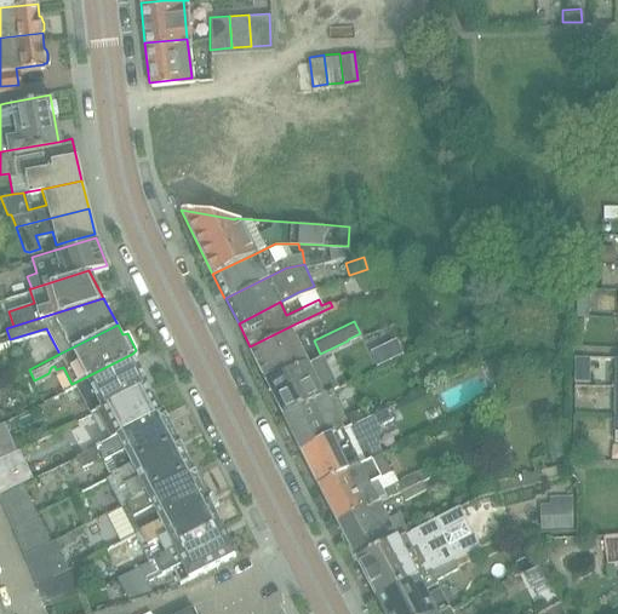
[(249,346),(265,380),(310,359),(293,325),(250,346),(249,346)]
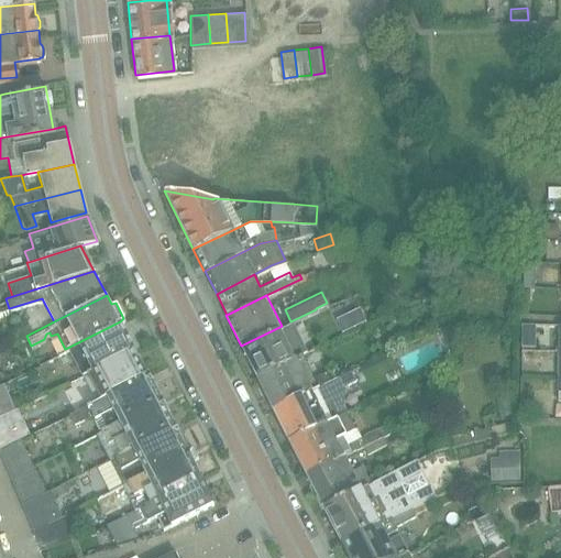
[(67,348),(80,374),(133,348),(120,321),(67,348)]
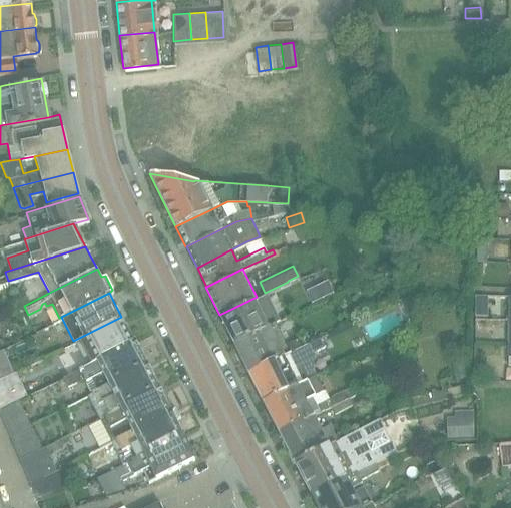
[(219,315),(233,342),(270,324),(257,297),(219,315)]
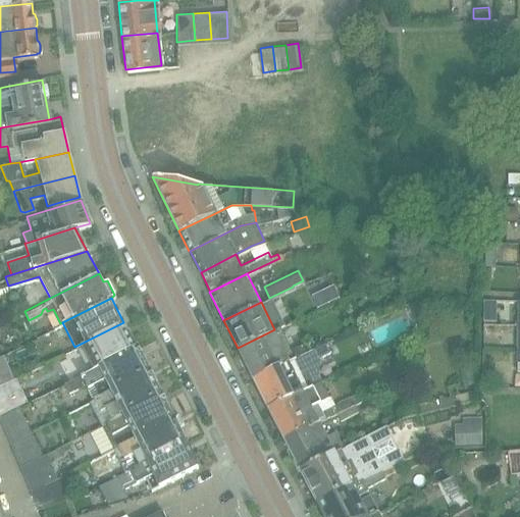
[(74,347),(87,369),(136,346),(123,322),(74,347)]
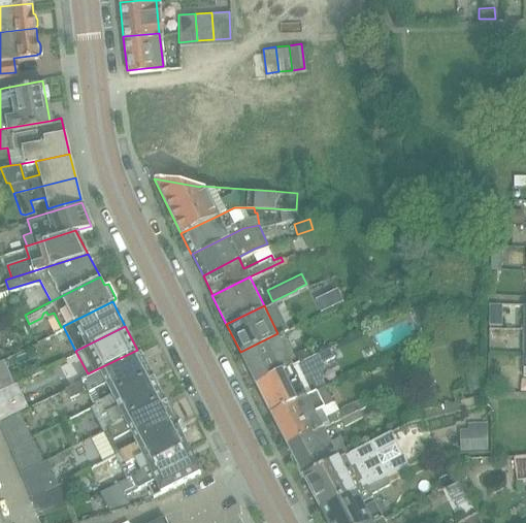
[(240,352),(255,382),(291,364),(308,355),(305,349),(294,354),(295,357),(291,360),(277,333),(240,352)]
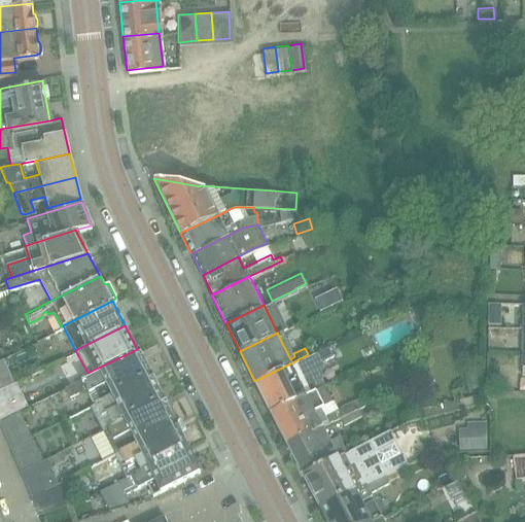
[(254,381),(270,411),(306,393),(305,392),(295,375),(303,371),(302,369),(331,354),(327,345),(308,354),(290,363),(254,381)]
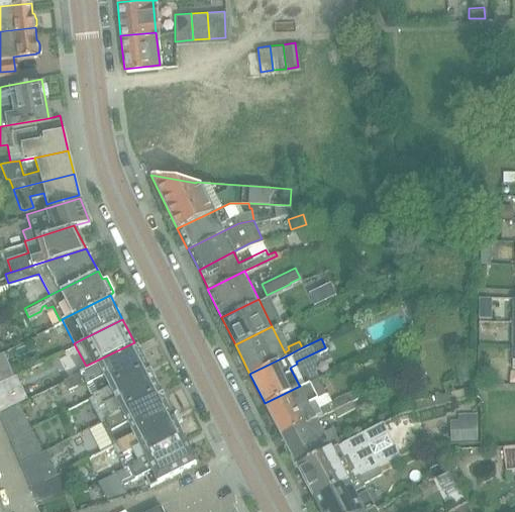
[(92,378),(98,390),(146,366),(134,342),(63,378),(68,388),(84,380),(85,382),(92,378)]
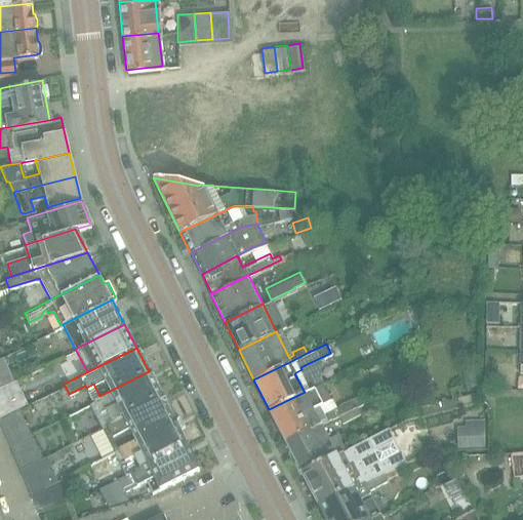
[(1,356),(0,356),(0,385),(12,381),(1,356)]
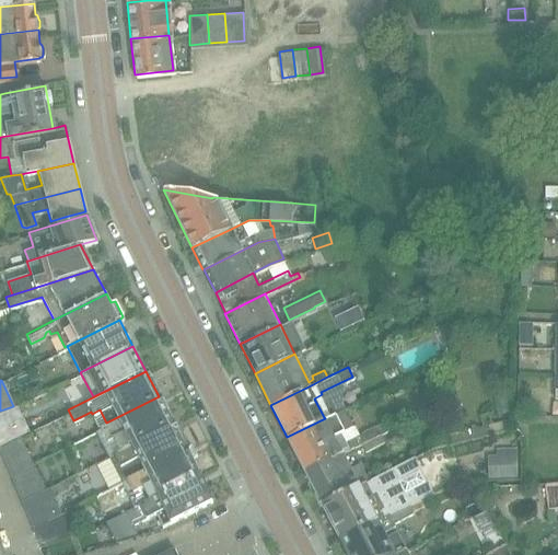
[(106,453),(107,453),(172,421),(159,396),(106,423),(94,428),(106,453)]
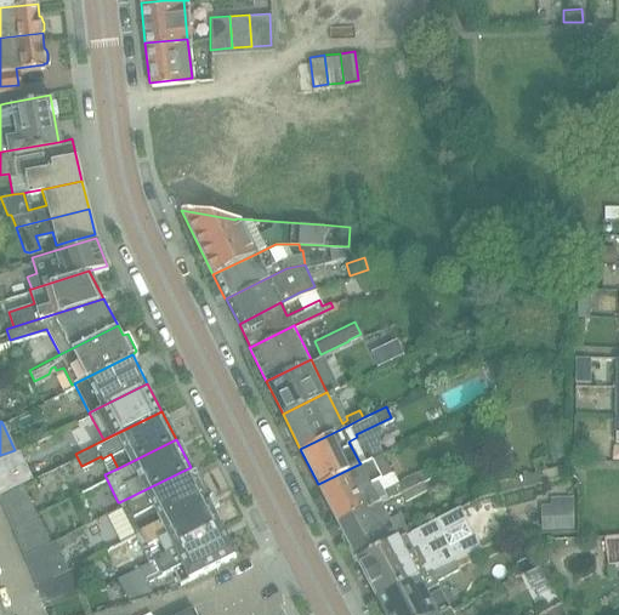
[(318,484),(336,520),(420,479),(421,479),(431,474),(426,463),(381,487),(378,478),(380,477),(379,476),(390,471),(381,451),(359,462),(361,463),(318,484)]
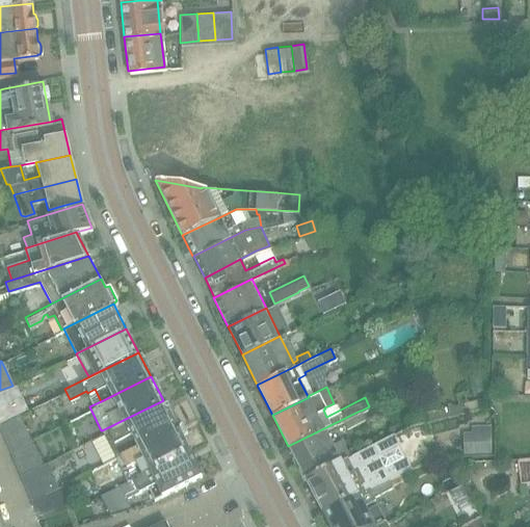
[(20,395),(0,404),(0,420),(20,411),(26,407),(20,395)]
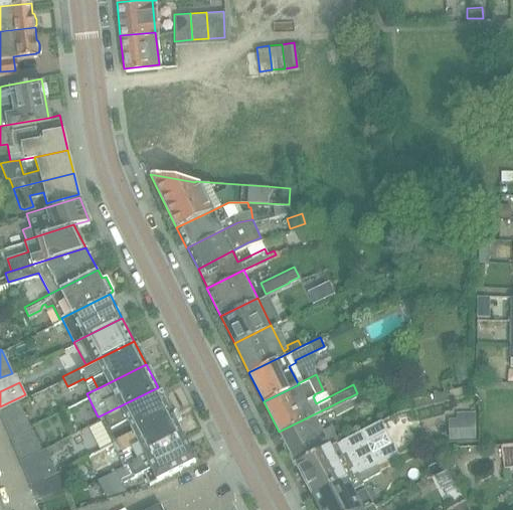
[(99,416),(111,441),(169,410),(158,387),(99,416)]
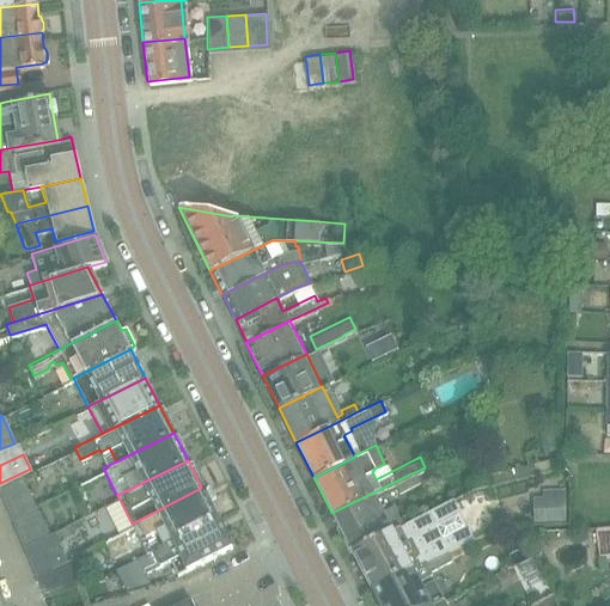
[(24,472),(18,476),(0,484),(0,495),(8,515),(36,501),(24,472)]
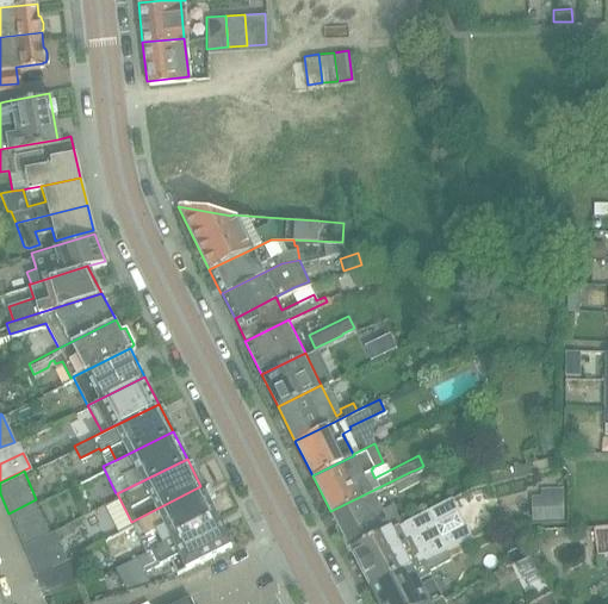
[(330,511),(349,548),(398,523),(390,504),(380,509),(373,496),(380,492),(383,497),(417,479),(414,471),(413,471),(330,511)]
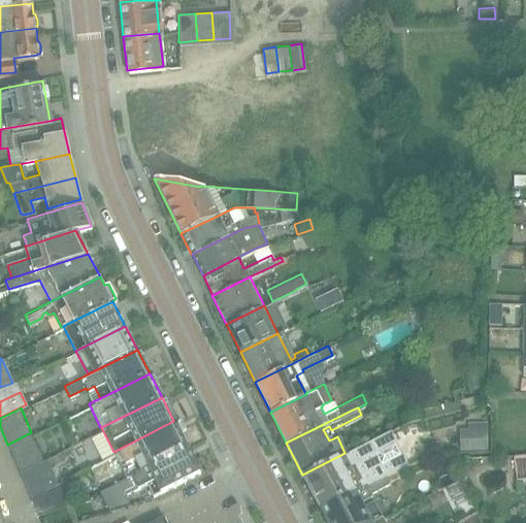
[(498,414),(470,415),(471,436),(499,435),(498,414)]
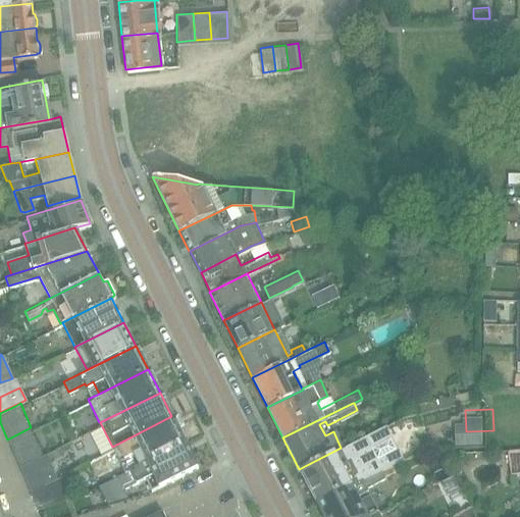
[(132,453),(137,464),(184,440),(171,416),(112,447),(118,459),(132,453)]
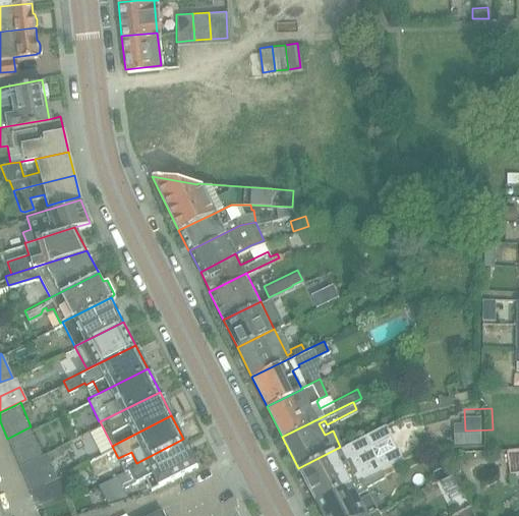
[(385,424),(340,447),(298,468),(315,500),(357,477),(380,466),(401,455),(385,424)]
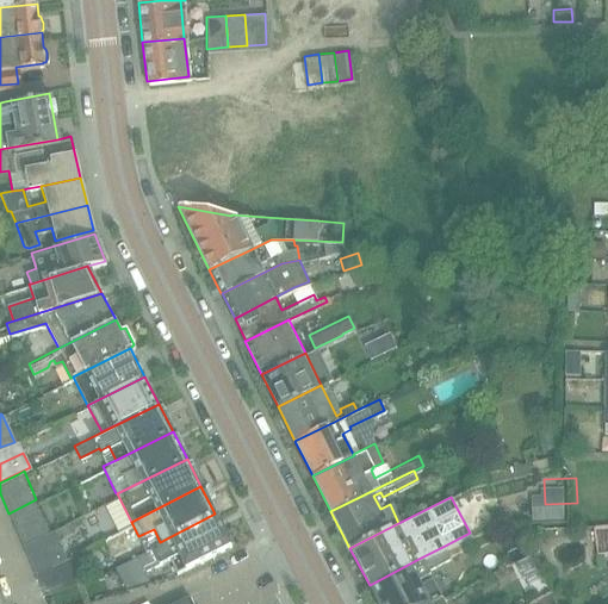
[(49,529),(36,499),(8,514),(22,542),(49,529)]
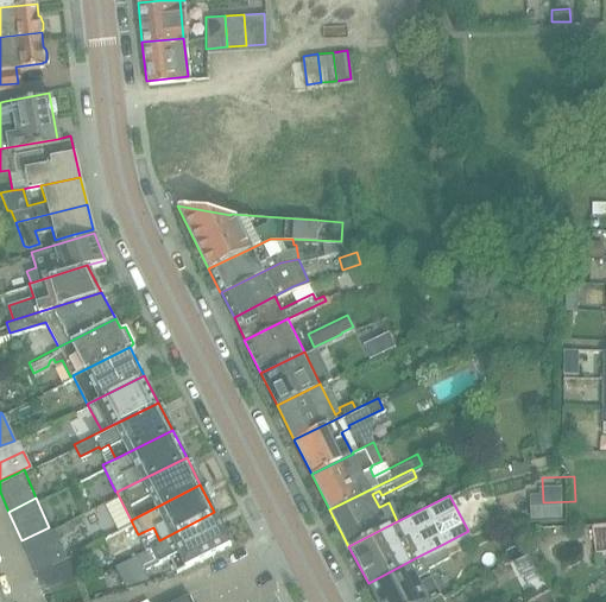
[(214,512),(159,540),(113,563),(122,584),(147,576),(143,566),(168,553),(175,568),(229,540),(214,512)]
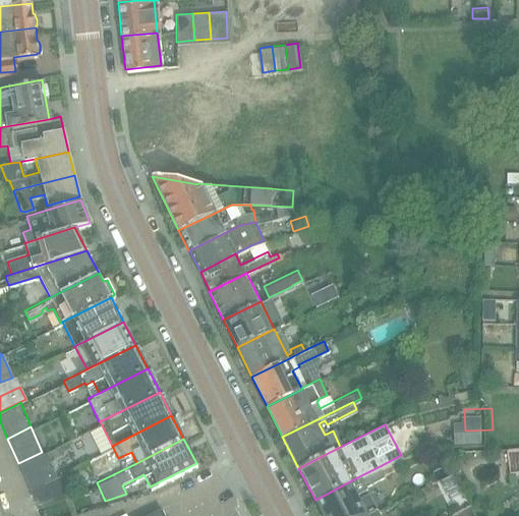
[(44,451),(42,452),(18,463),(29,489),(55,475),(44,451)]
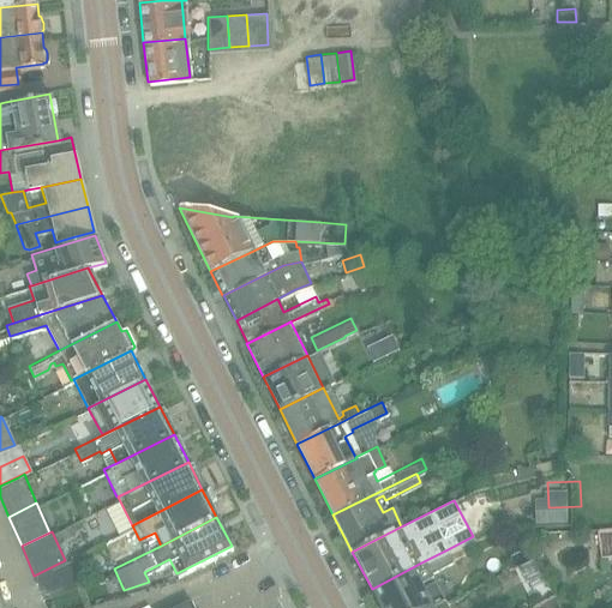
[(453,559),(448,549),(421,563),(427,573),(431,571),(453,559)]
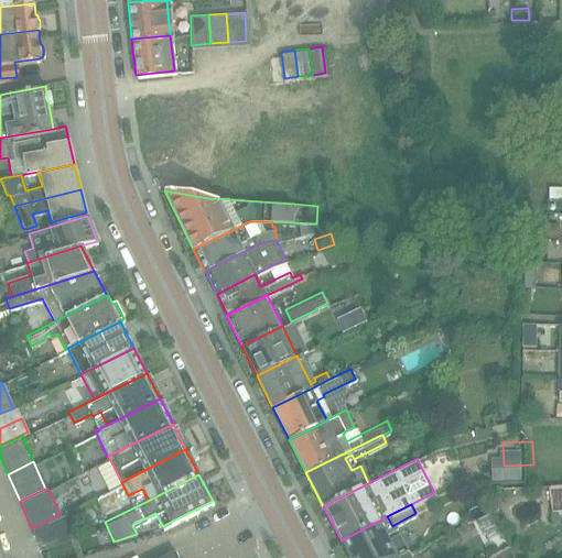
[(69,510),(60,514),(31,528),(40,547),(80,532),(69,510)]
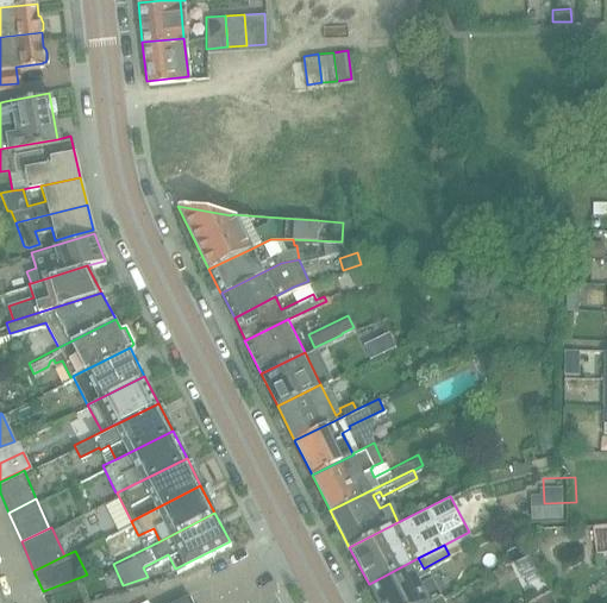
[(369,584),(380,602),(423,602),(442,594),(431,575),(420,580),(418,576),(429,570),(427,566),(424,569),(418,558),(369,584)]
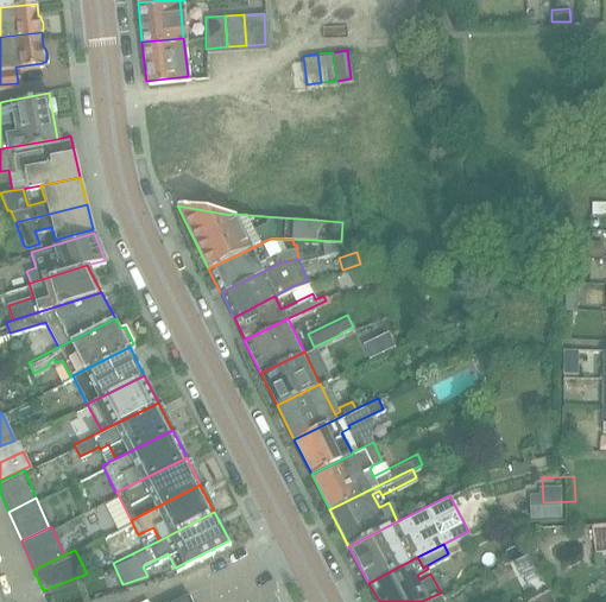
[(191,601),(187,591),(166,601),(191,601)]
